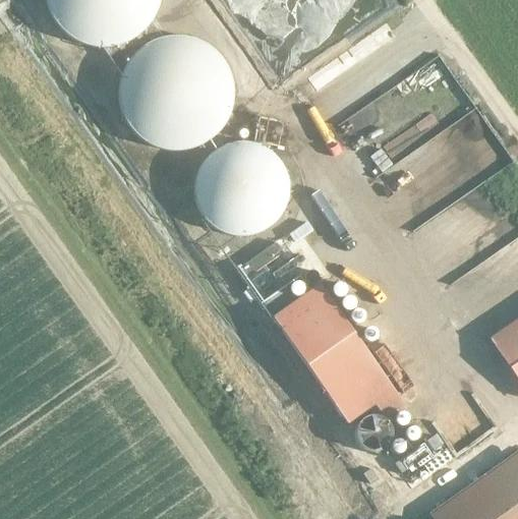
[(50,0),(53,11),(61,24),(71,35),(84,42),(100,45),(114,45),(128,41),(141,33),(152,22),(159,9),(161,0),(50,0)]
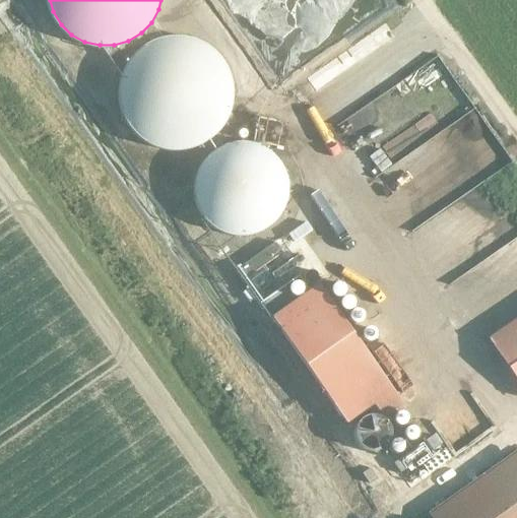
[(126,115),(134,127),(144,138),(157,145),(172,148),(187,148),(201,144),(214,136),(224,125),(232,113),(235,98),(235,83),(231,69),(222,56),(212,46),(199,39),(185,36),(170,36),(155,40),(142,48),(132,58),(125,71),(122,85),(122,101),(126,115)]
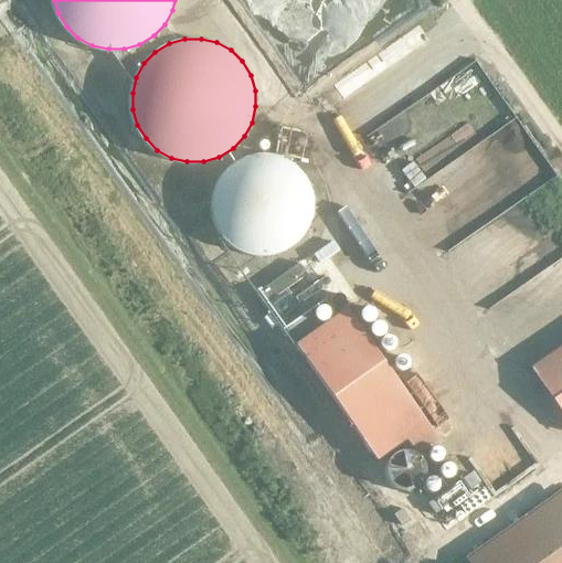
[(374,153),(390,147),(382,130),(367,138),(374,153)]
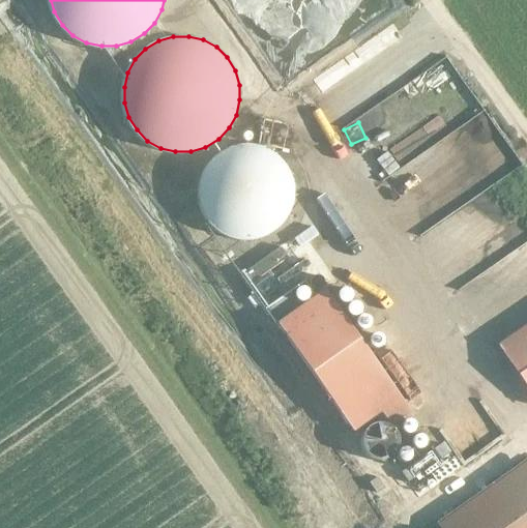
[(380,174),(387,184),(446,141),(441,134),(410,156),(401,144),(377,162),(384,171),(380,174)]
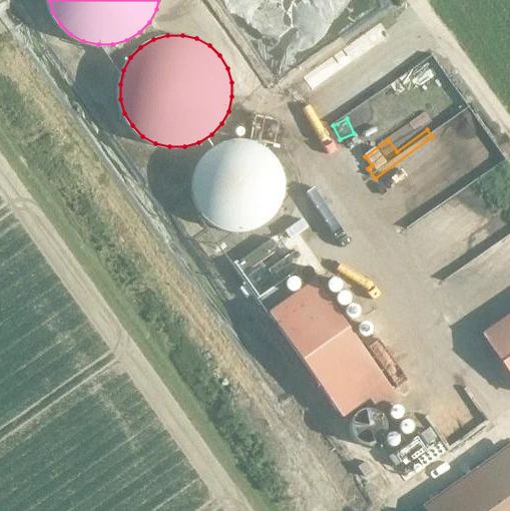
[(262,226),(270,221),(277,214),(282,205),(285,196),(286,186),(286,177),(283,167),(278,158),(272,151),(264,146),(257,142),(248,139),(238,139),(227,140),(217,144),(209,150),(202,158),(197,166),(194,175),(193,184),(194,194),(198,205),(202,213),(211,221),(221,227),(228,230),(238,231),(249,230),(257,228),(262,226)]
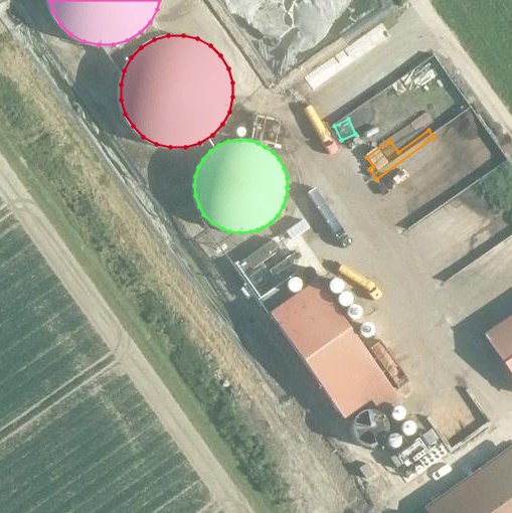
[(290,230),(296,238),(312,226),(307,219),(290,230)]
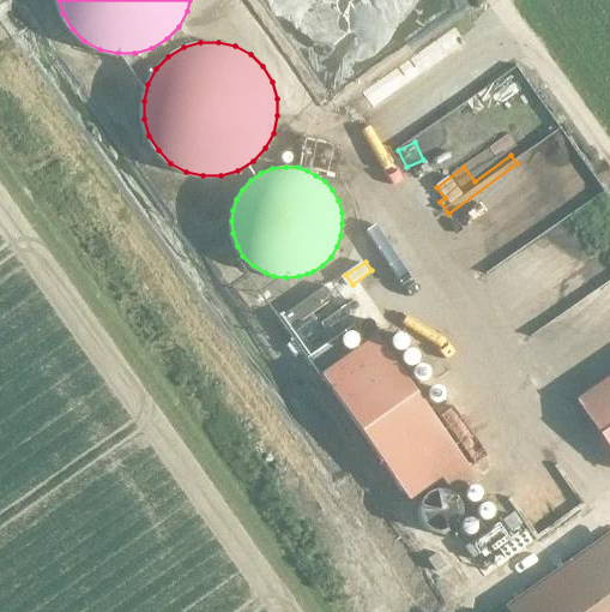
[(297,323),(337,295),(328,286),(290,313),(297,323)]
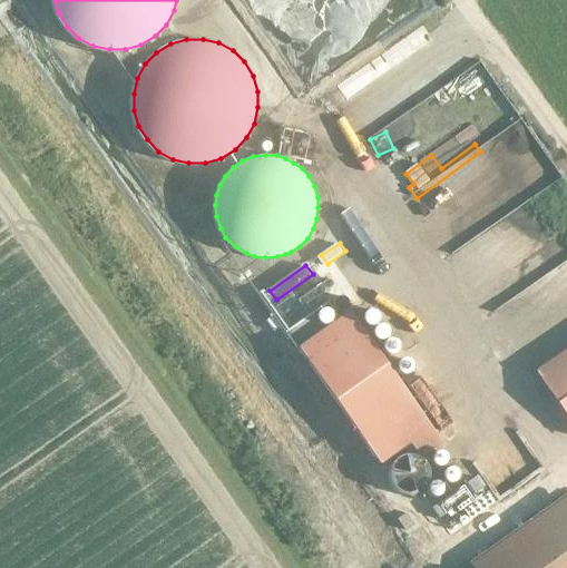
[(525,296),(508,303),(517,323),(534,315),(525,296)]
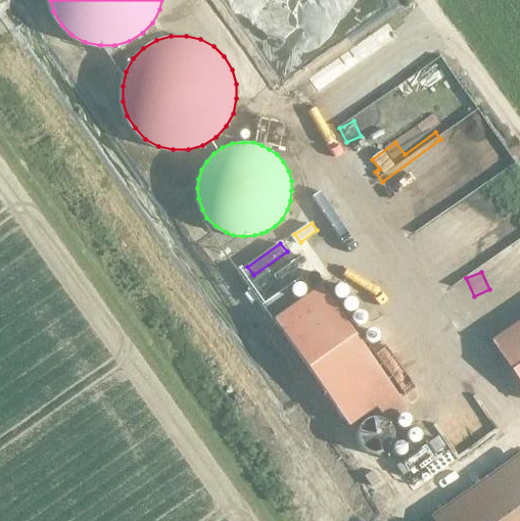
[(324,286),(277,319),(339,408),(386,375),(324,286)]
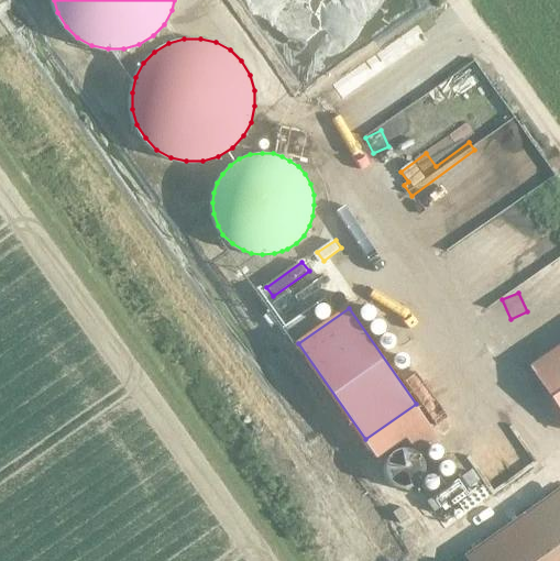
[(559,332),(515,361),(559,431),(559,332)]
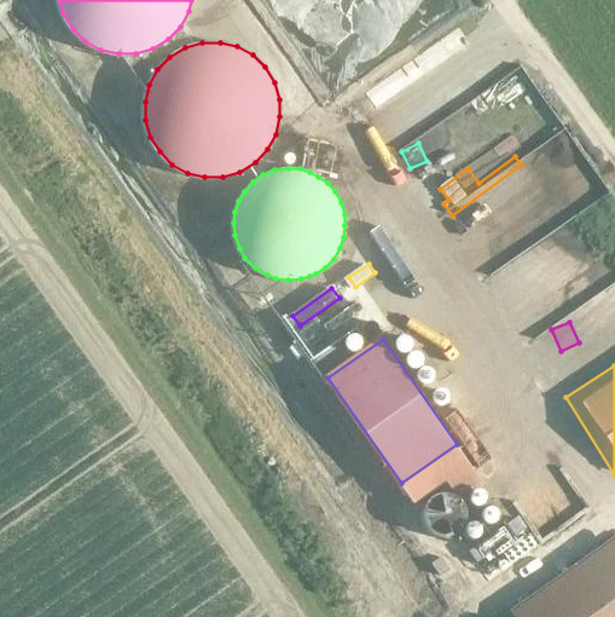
[(446,491),(441,492),(436,494),(431,496),(428,501),(425,506),(424,511),(424,515),(425,520),(428,526),(433,530),(437,534),(442,535),(448,535),(453,534),(459,530),(463,525),(465,520),(466,515),(466,509),(465,505),(462,499),(457,495),(452,492),(446,491)]
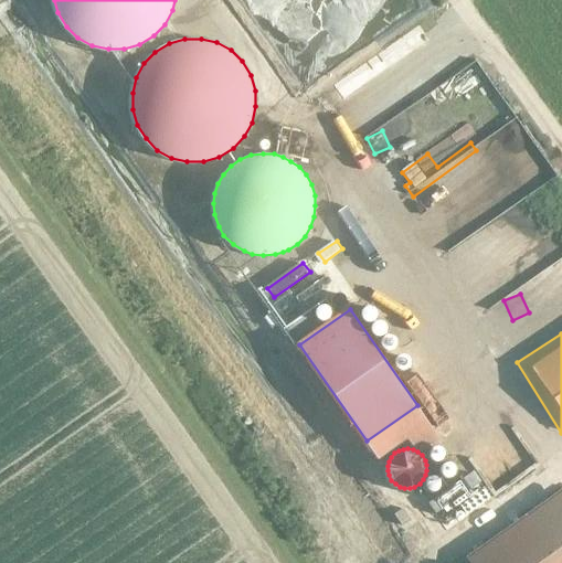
[(473,471),(430,501),(437,512),(480,481),(473,471)]
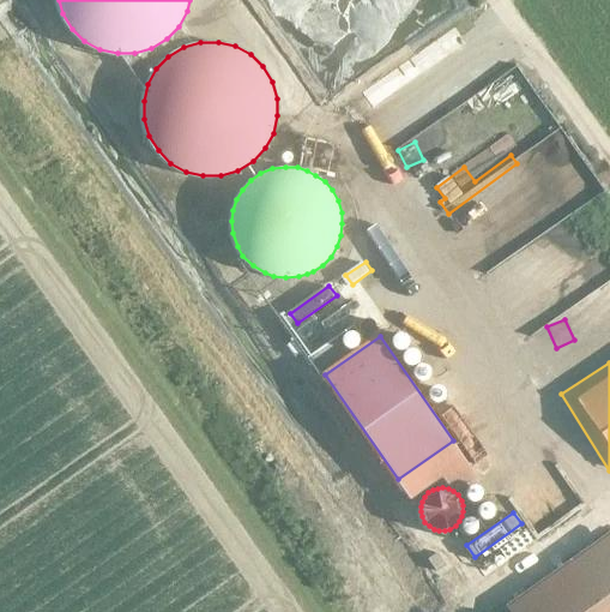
[(535,541),(526,529),(478,563),(487,575),(535,541)]
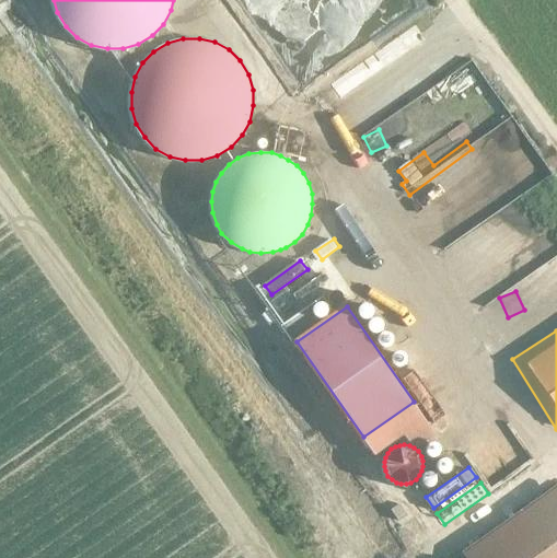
[(472,557),(556,557),(556,487),(467,550),(472,557)]
